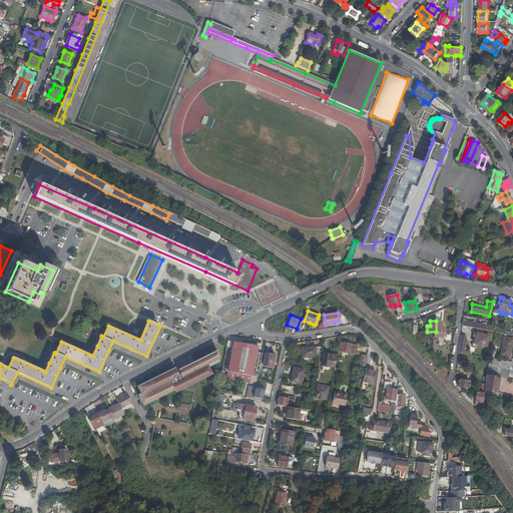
[(442,321),(436,321),(436,332),(435,335),(444,335),(444,332),(445,332),(445,327),(442,327),(442,321)]
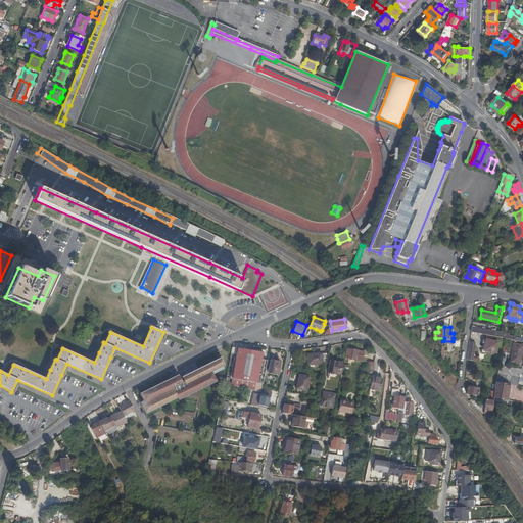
[(472,327),(471,332),(487,335),(493,336),(494,336),(495,332),(472,327)]
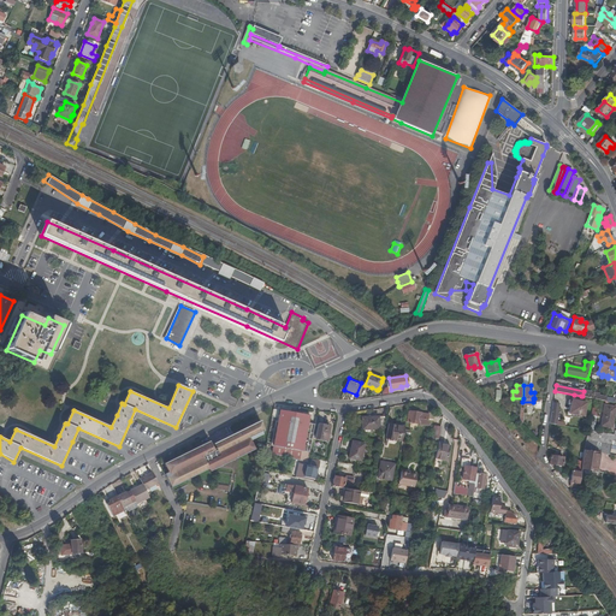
[(584,391),(582,396),(594,398),(605,401),(606,396),(604,396),(596,395),(596,392),(584,391)]
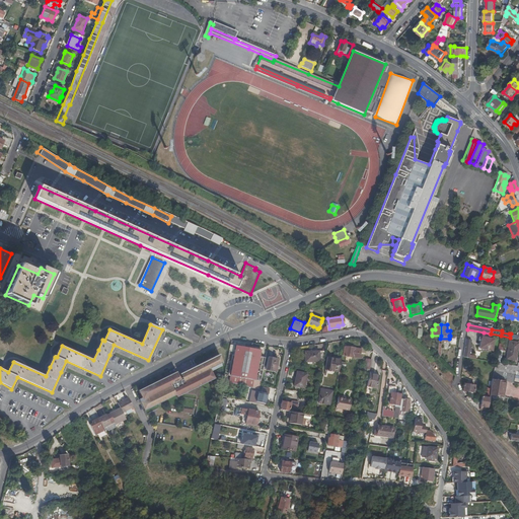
[(488,350),(492,351),(493,351),(495,340),(490,339),(483,338),(480,337),(479,337),(478,341),(479,342),(480,342),(480,344),(488,345),(488,349),(488,350)]
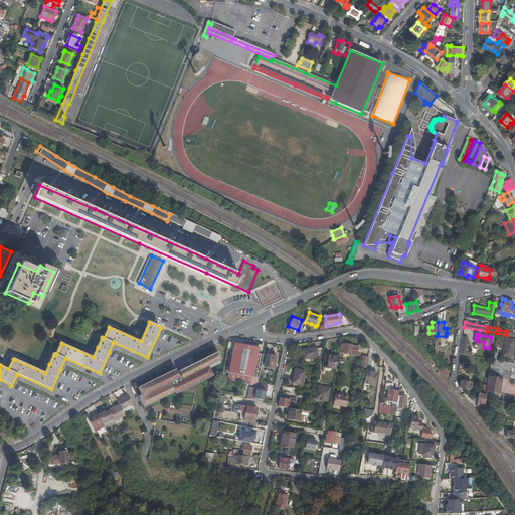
[(463,336),(461,354),(472,356),(473,353),(466,352),(467,345),(467,341),(468,337),(463,336)]
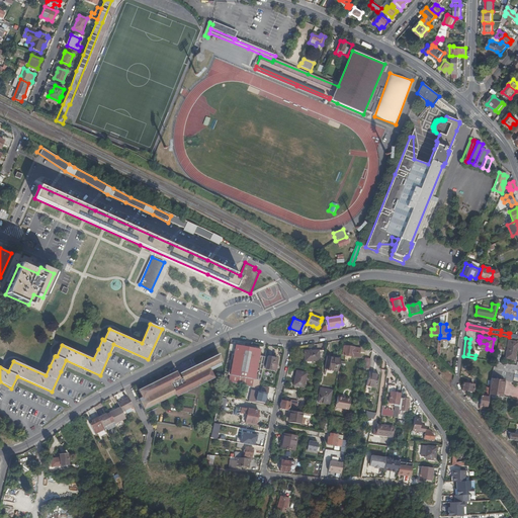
[(490,352),(491,350),(487,349),(487,348),(480,347),(480,343),(480,341),(479,341),(478,349),(490,352)]
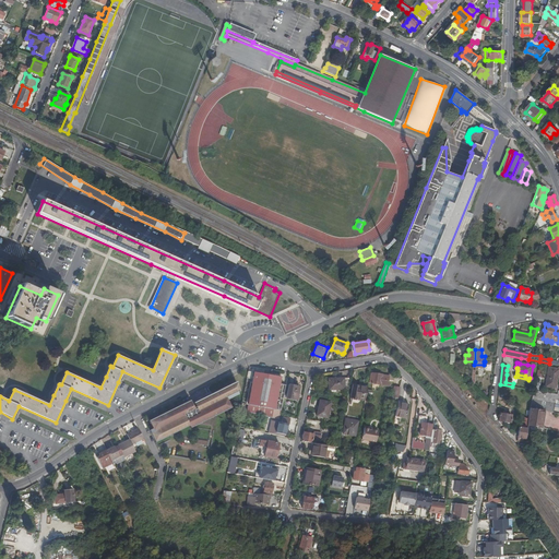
[(557,384),(558,369),(549,368),(546,387),(555,388),(556,384),(557,384)]
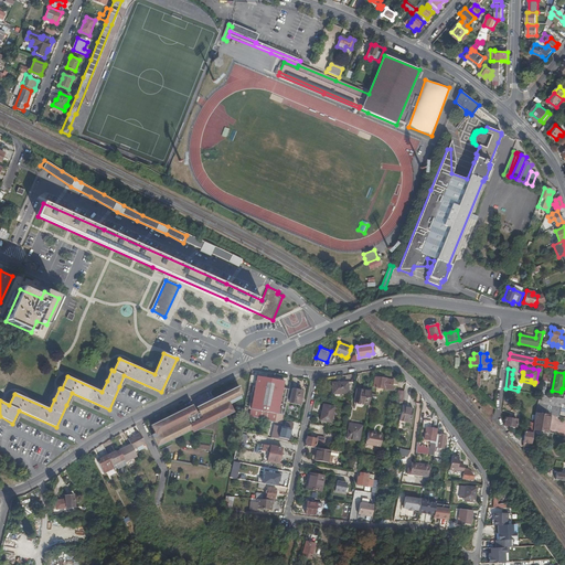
[(251,375),(243,415),(283,423),(284,418),(290,383),(251,375)]
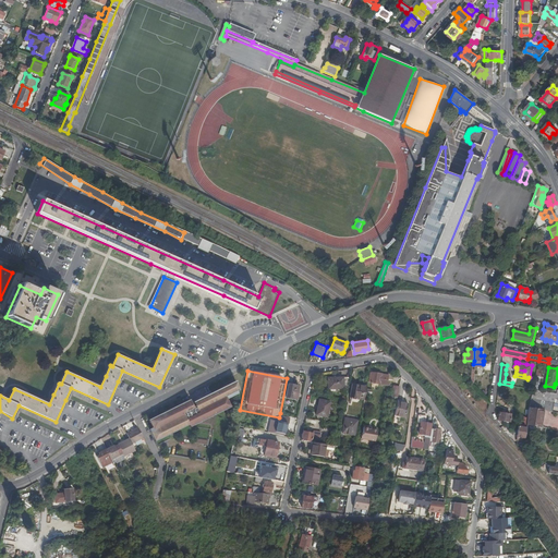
[(371,381),(386,385),(388,375),(380,374),(372,372),(371,372),(370,378),(371,378),(371,381)]
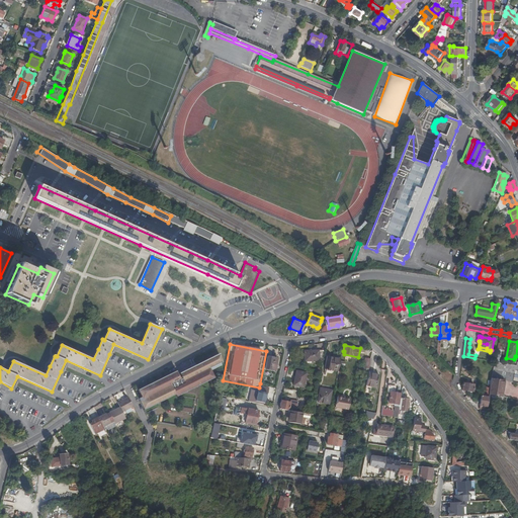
[(319,350),(305,350),(306,360),(312,360),(312,361),(319,361),(319,358),(319,350)]
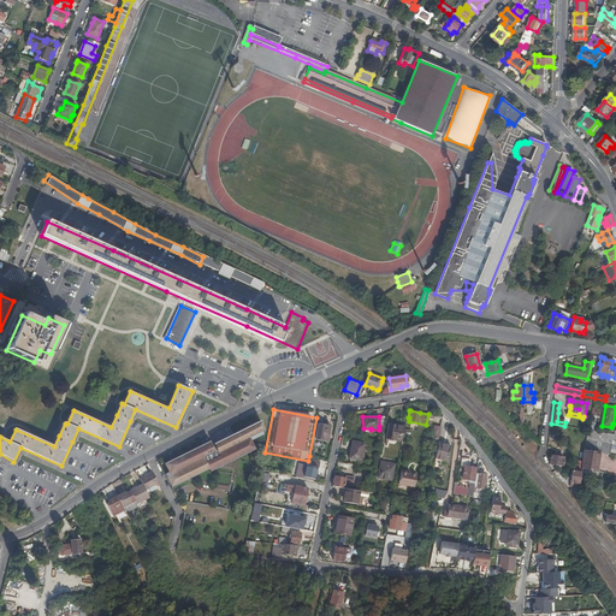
[(264,436),(261,424),(230,438),(231,439),(229,440),(229,439),(214,445),(217,450),(214,451),(211,443),(181,456),(182,457),(179,458),(179,457),(165,465),(169,473),(165,475),(172,489),(209,471),(211,473),(253,454),(249,445),(249,444),(246,445),(246,444),(261,437),(264,436)]
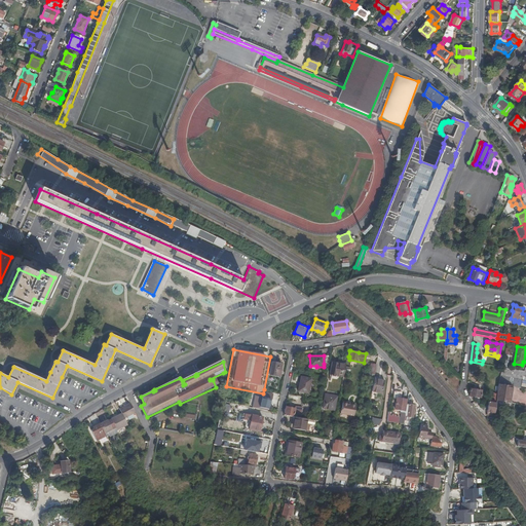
[(279,377),(282,364),(271,362),(269,374),(279,377)]
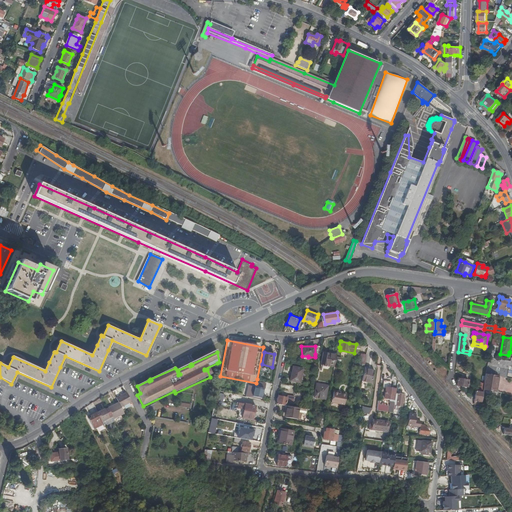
[(334,366),(336,354),(323,352),(321,364),(334,366)]
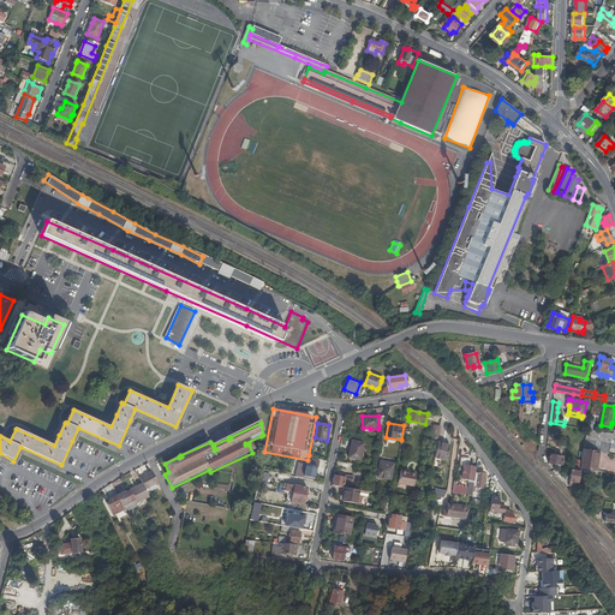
[(431,436),(439,437),(441,424),(434,423),(431,436)]
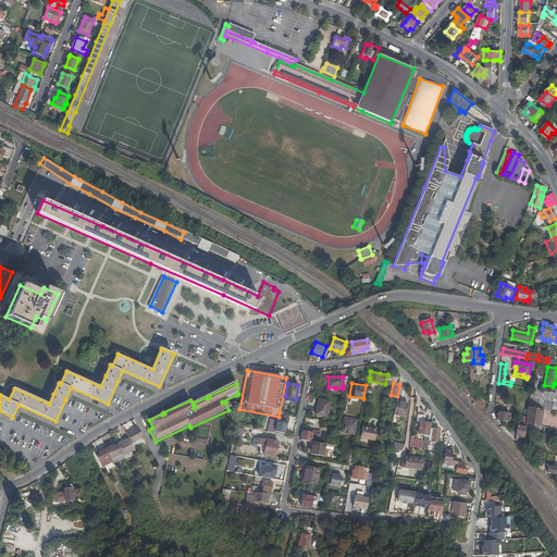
[(532,390),(532,388),(529,407),(529,408),(543,409),(551,411),(553,403),(554,403),(556,393),(551,392),(536,390),(532,390)]
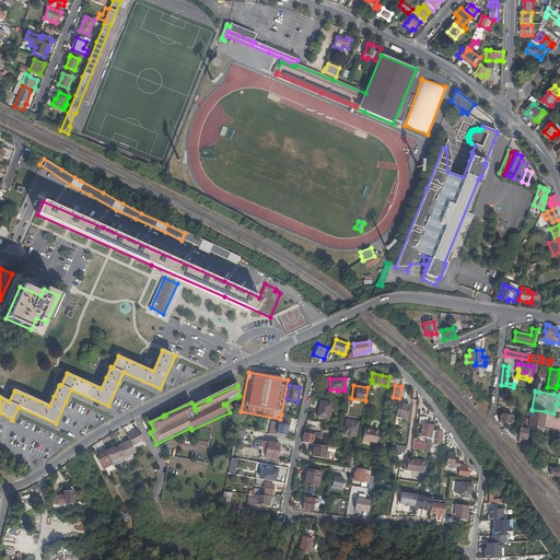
[(331,403),(321,400),(317,416),(328,418),(331,403)]
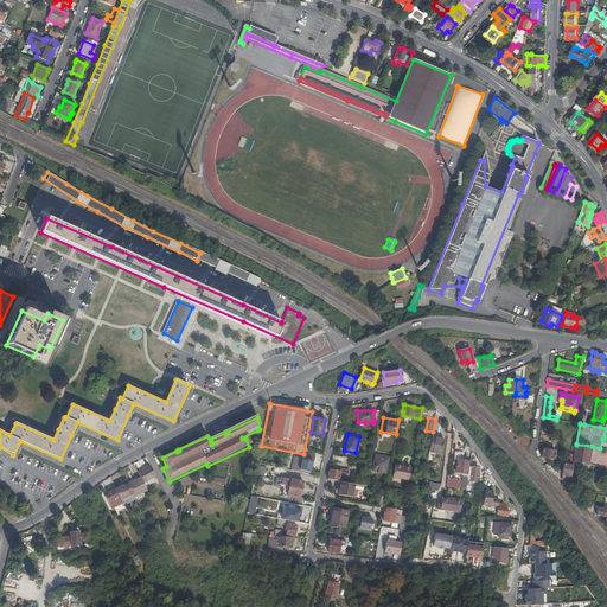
[(432,439),(429,453),(441,455),(443,441),(432,439)]
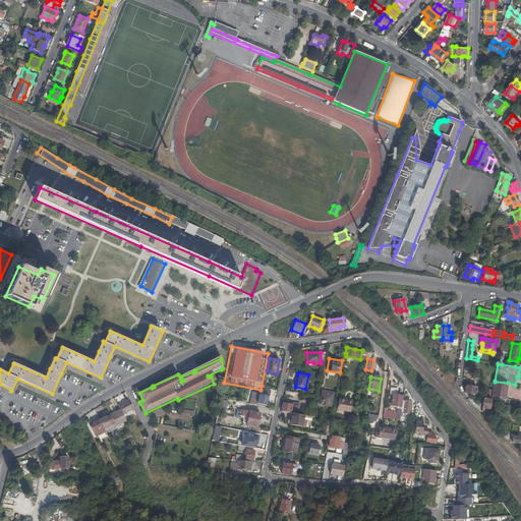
[(508,383),(495,382),(491,396),(505,398),(508,383)]
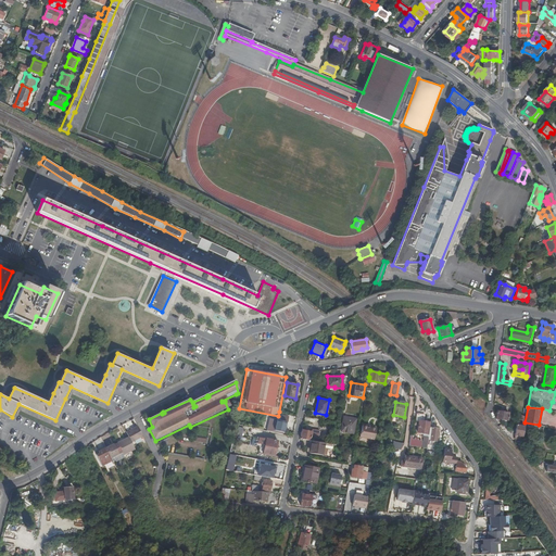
[(496,418),(498,422),(502,422),(503,420),(508,420),(509,413),(497,412),(496,418)]
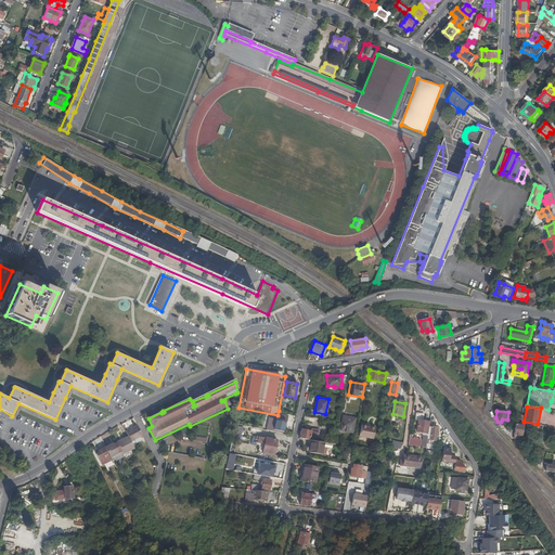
[(429,426),(430,422),(424,421),(424,413),(417,412),(416,416),(416,420),(418,420),(417,431),(428,433),(429,426)]
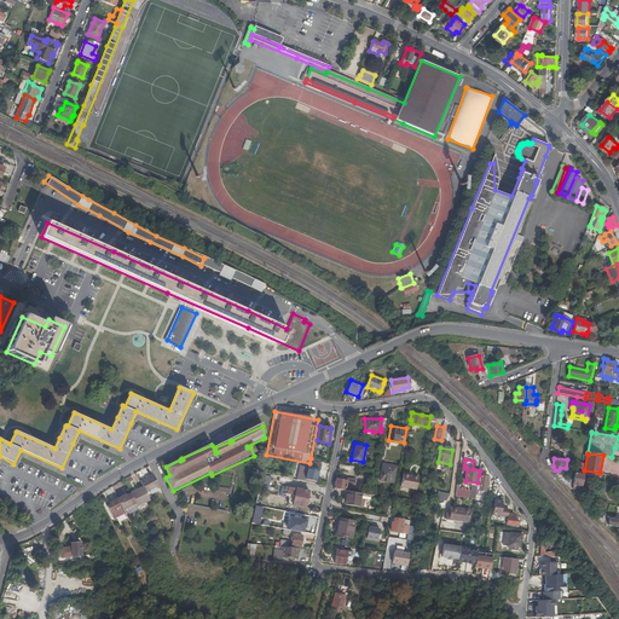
[(307,479),(307,482),(314,484),(314,481),(316,481),(318,469),(320,470),(322,464),(313,463),(312,468),(308,468),(306,479),(307,479)]
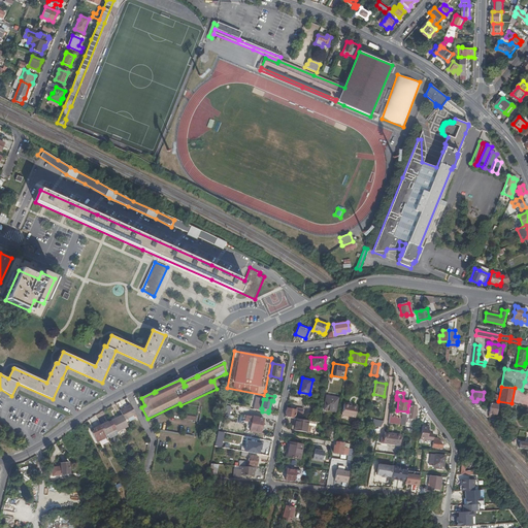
[(338,397),(327,395),(325,408),(336,410),(338,397)]
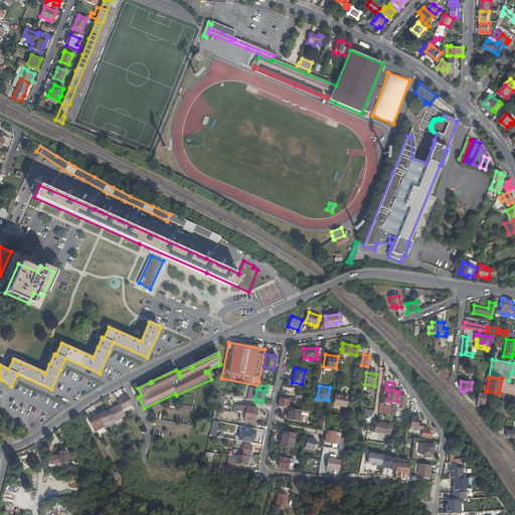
[(343,395),(335,394),(333,404),(346,406),(348,396),(343,395)]
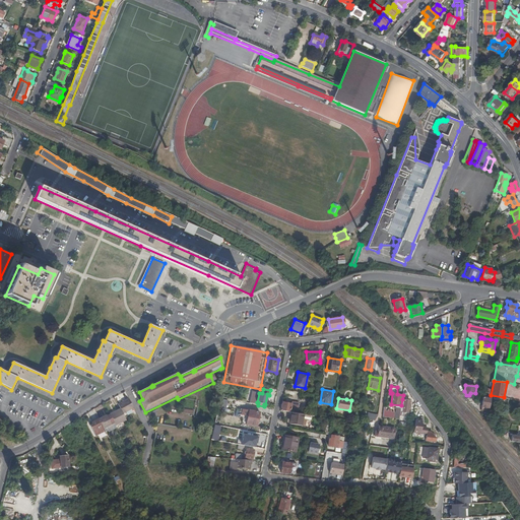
[(129,399),(119,404),(121,409),(123,413),(134,408),(129,399)]
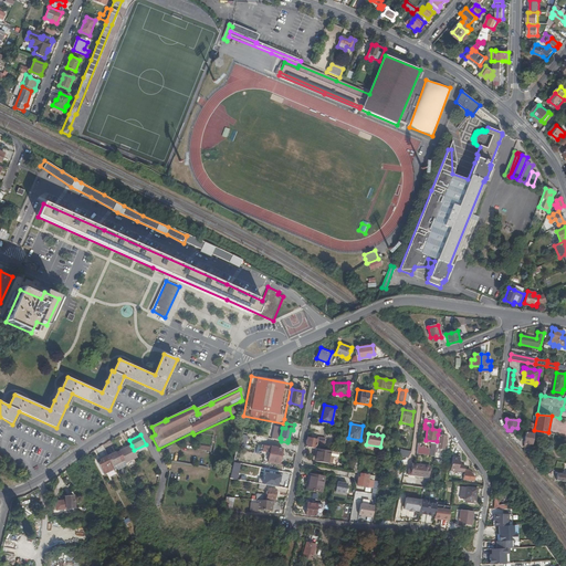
[(447,436),(438,435),(437,441),(437,443),(436,448),(437,448),(437,450),(443,451),(443,449),(444,449),(446,444),(447,444),(447,442),(446,442),(447,436)]
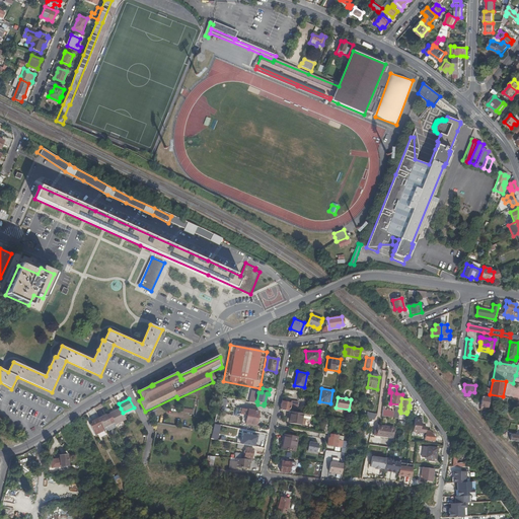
[(282,402),(280,410),(290,411),(290,410),(297,410),(298,406),(304,408),(305,403),(300,402),(292,401),(291,403),(286,402),(286,403),(282,402)]
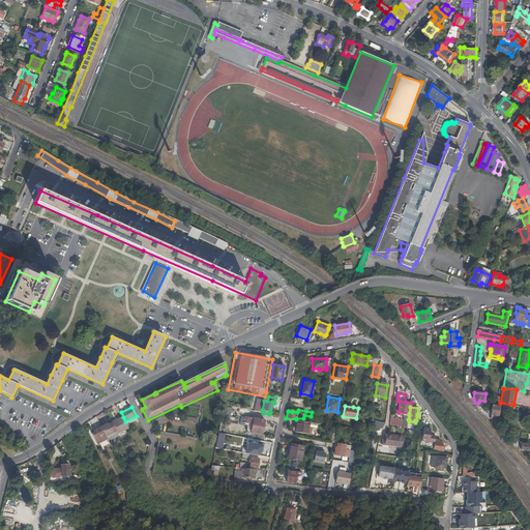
[(390,424),(402,427),(403,419),(398,419),(399,416),(391,415),(390,424)]
